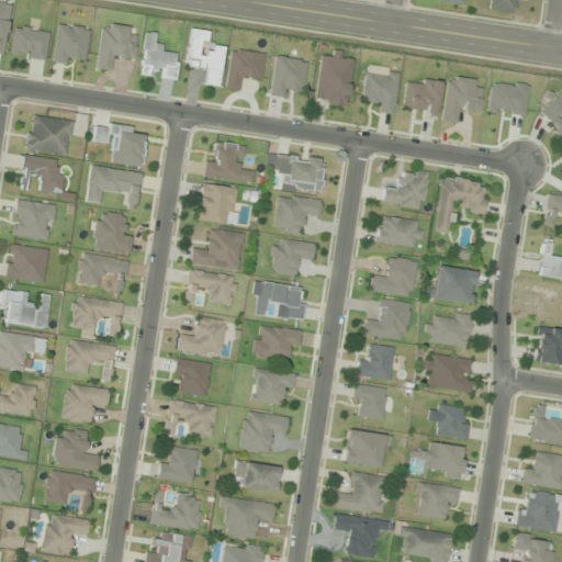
[(0,0),(0,54),(3,55),(11,0),(8,0),(0,0)]
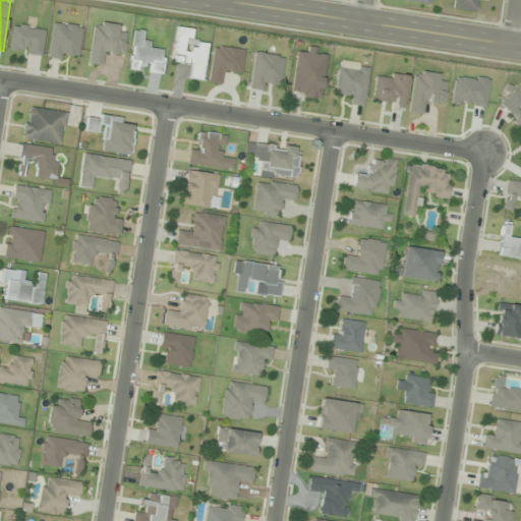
[(454,0),(453,8),(475,11),(476,1),(486,2),(486,0),(454,0)]
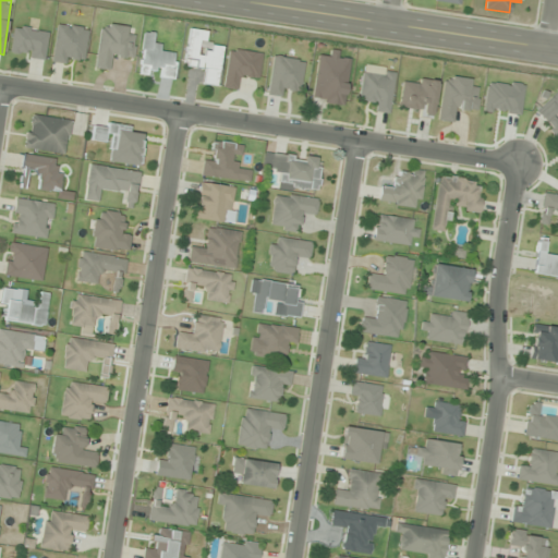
[(73,65),(74,57),(83,58),(88,29),(57,24),(50,61),(73,65)]
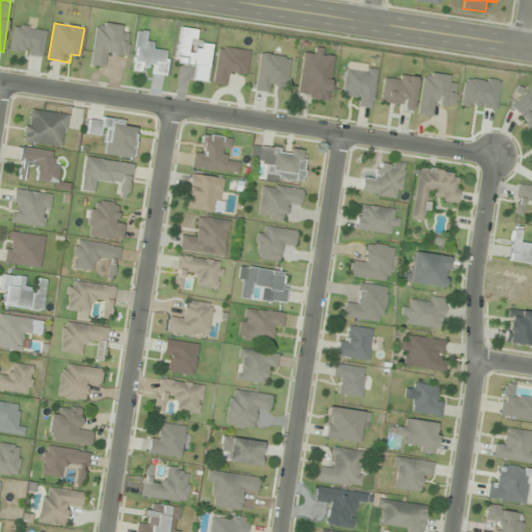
[(90,64),(104,67),(105,55),(127,58),(129,35),(122,34),(123,25),(96,23),(90,64)]
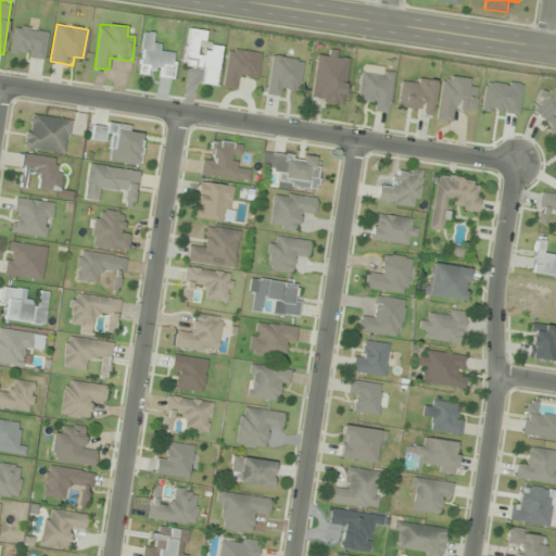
[(43,60),(49,32),(15,26),(10,54),(43,60)]
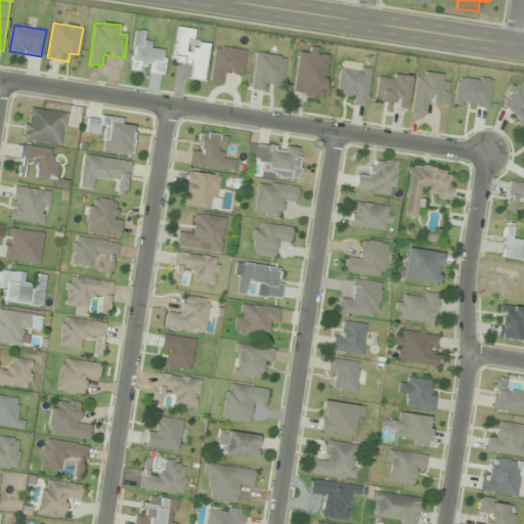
[(209,45),(191,42),(193,30),(177,28),(173,62),(193,64),(191,79),(204,81),(209,45)]
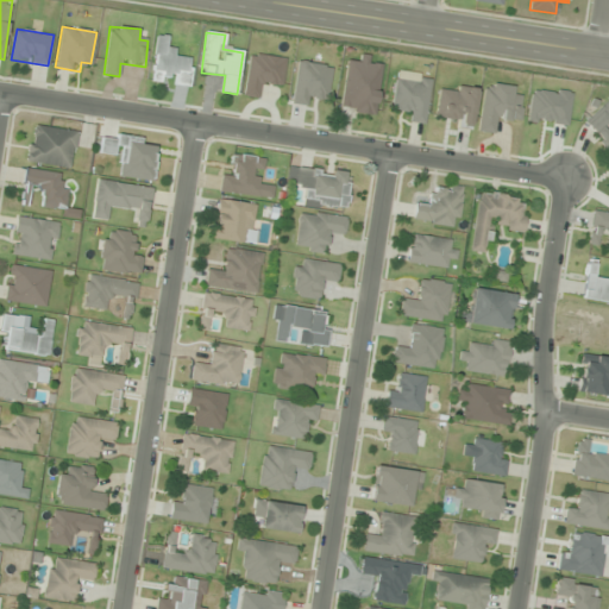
[(189,86),(193,55),(167,51),(169,37),(157,35),(151,81),(189,86)]
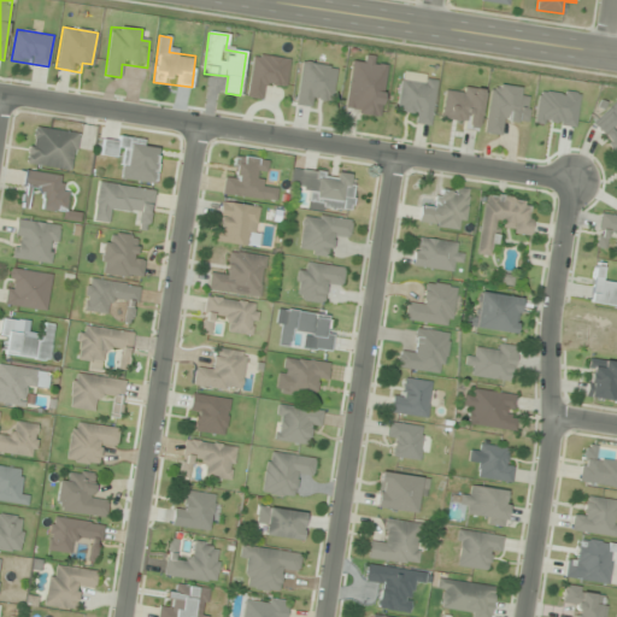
[(285,90),(289,59),(253,53),(247,98),(262,99),(264,88),(285,90)]
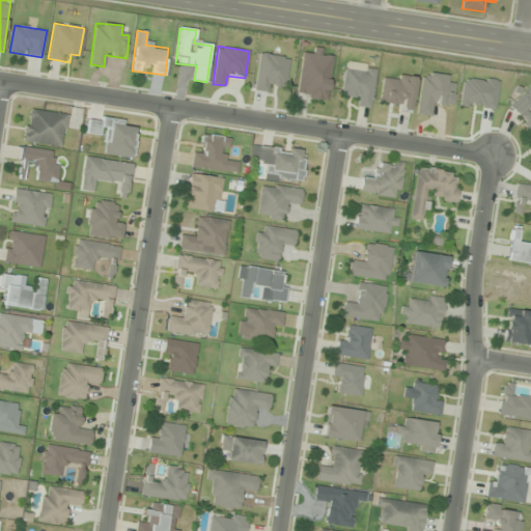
[(323,56),(324,48),(313,47),(313,55),(302,54),(297,96),(328,101),(333,57),(323,56)]
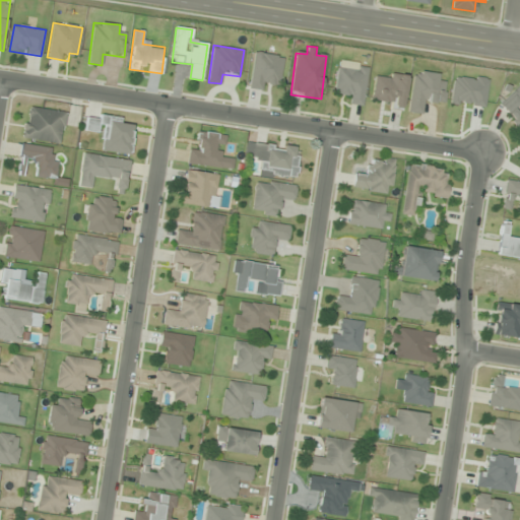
[(279,84),(284,56),(254,51),(248,88),(268,91),(269,82),(279,84)]
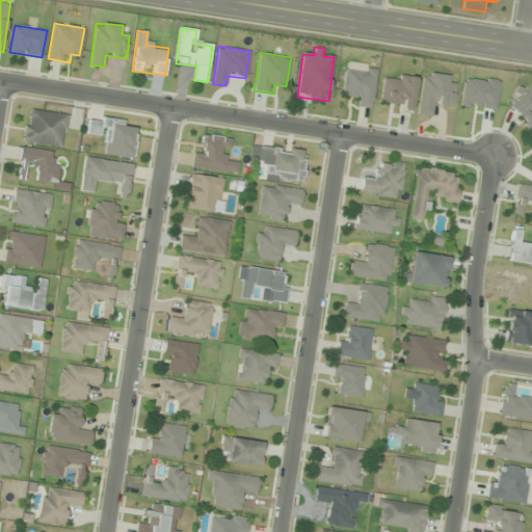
[(342,95),(354,96),(353,106),(372,108),(376,70),(345,65),(342,95)]
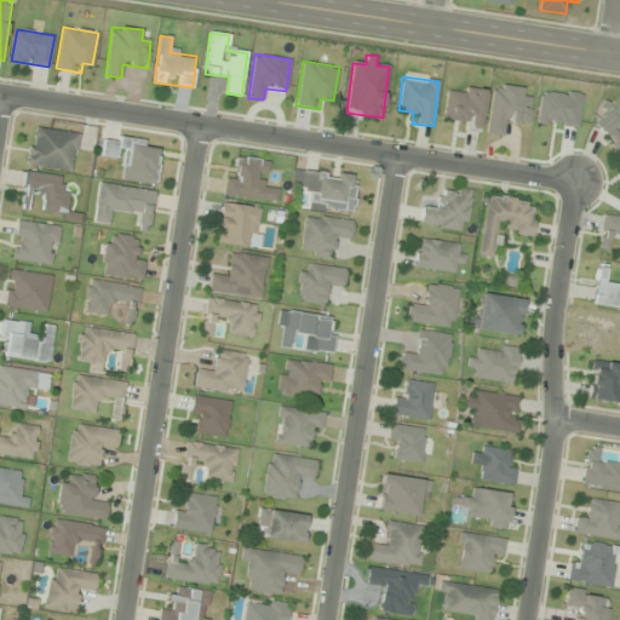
[(507,122),(527,125),(530,90),(493,85),(487,133),(505,136),(507,122)]
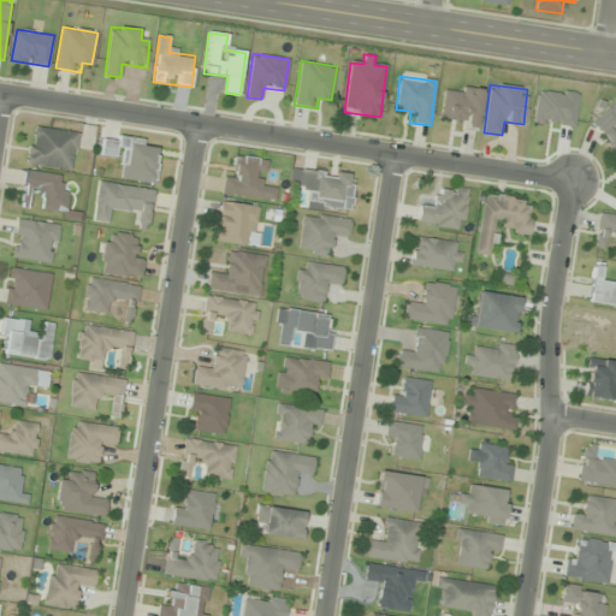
[(439,123),(477,128),(481,90),(444,86),(439,123)]
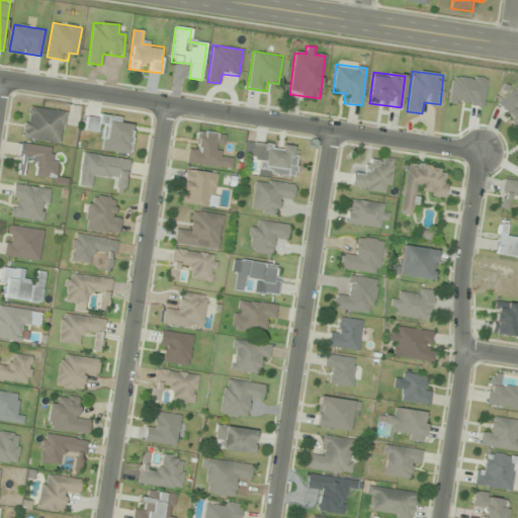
[(517,84),(495,105),(517,131),(517,115),(513,110),(517,106),(517,84)]
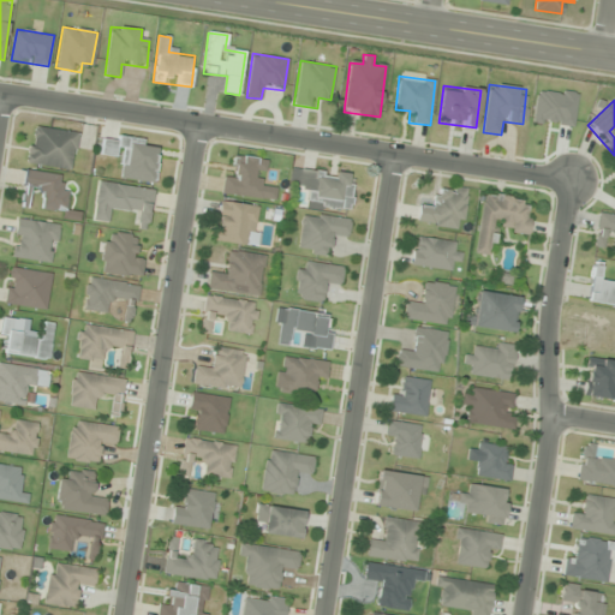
[(78,132),(31,126),(27,165),(73,171),(78,132)]
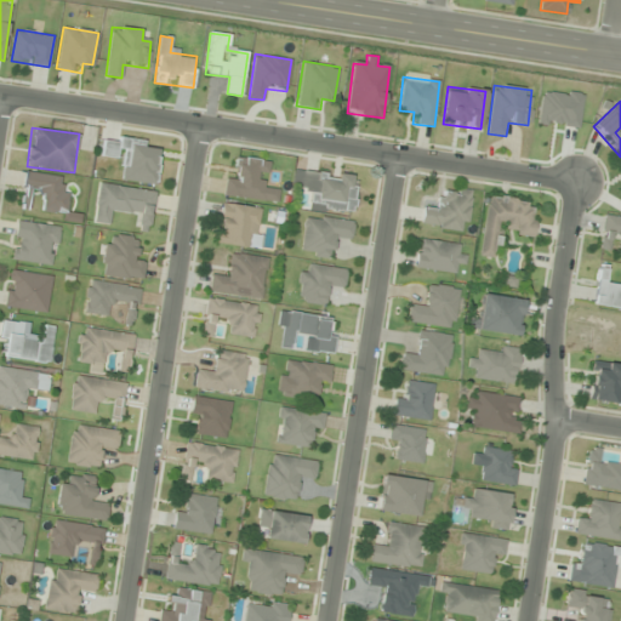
[(157,184),(160,152),(148,152),(149,141),(103,137),(102,158),(124,160),(123,182),(157,184)]
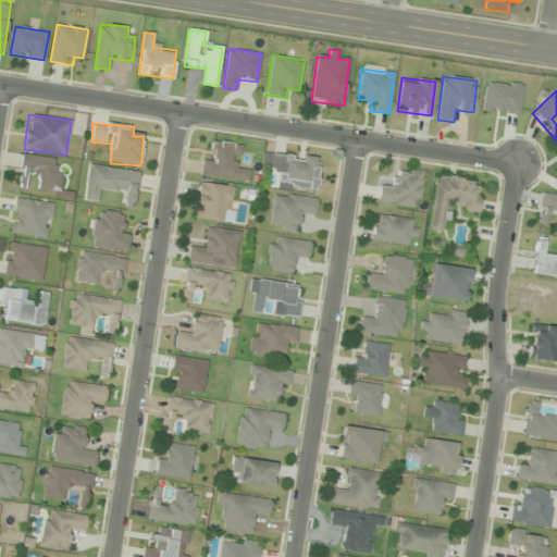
[(200,176),(249,182),(250,170),(239,169),(242,145),(214,141),(212,161),(202,160),(200,176)]
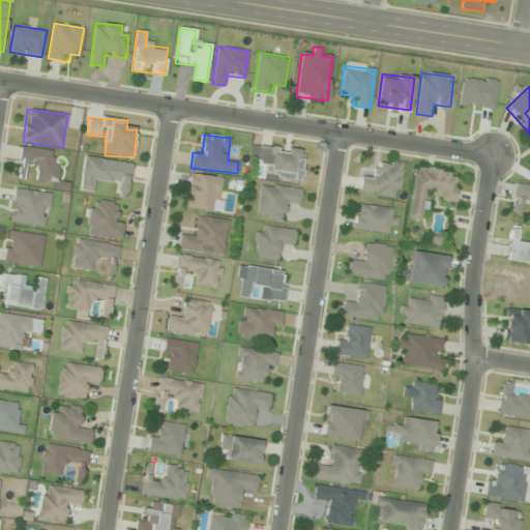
[(264,179),(302,182),(304,149),(251,145),(249,165),(266,166),(264,179)]
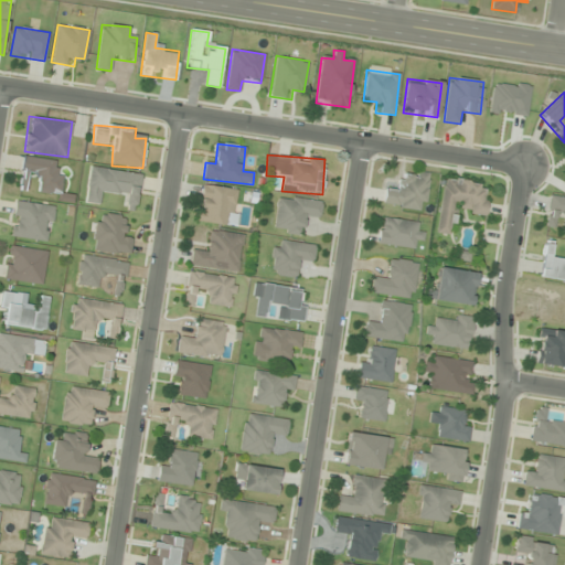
[(61,195),(63,172),(54,171),(55,160),(23,157),(21,179),(40,181),(39,193),(61,195)]
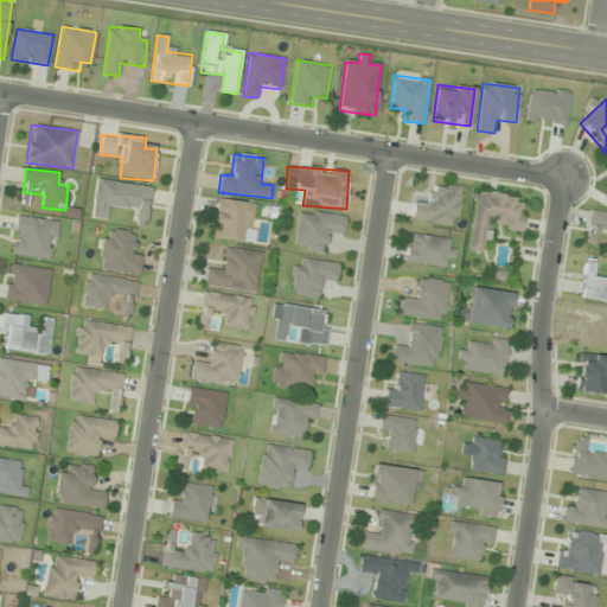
[(152,187),(97,179),(91,217),(107,219),(108,206),(138,211),(135,224),(146,227),(152,187)]
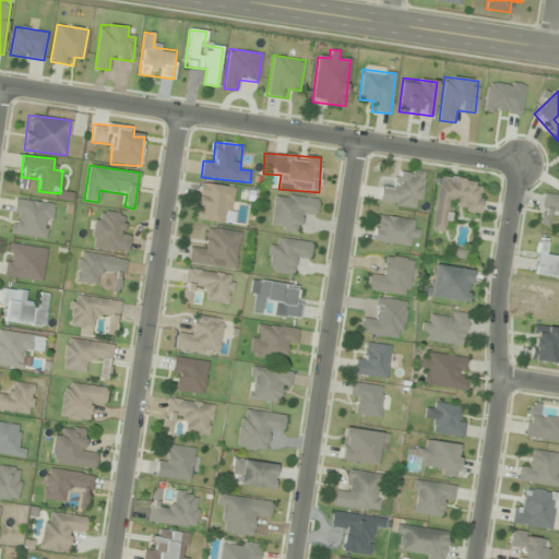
[(426,173),(396,167),(393,186),(383,183),(380,202),(419,210),(426,173)]
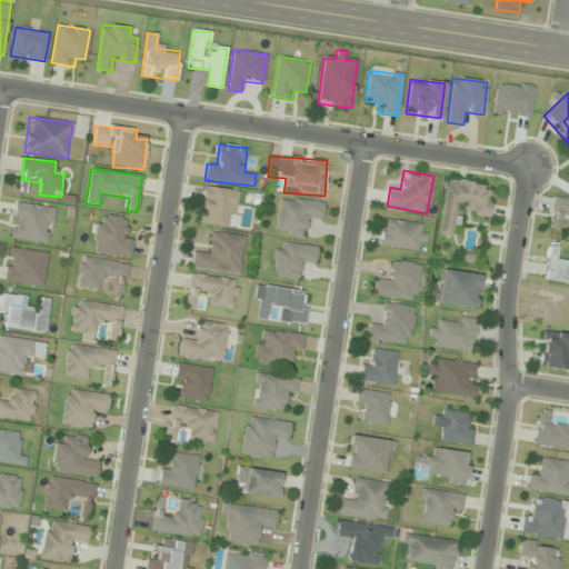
[(491,192),(483,192),(485,182),(447,178),(440,235),(453,236),(456,212),(489,217),(491,192)]
